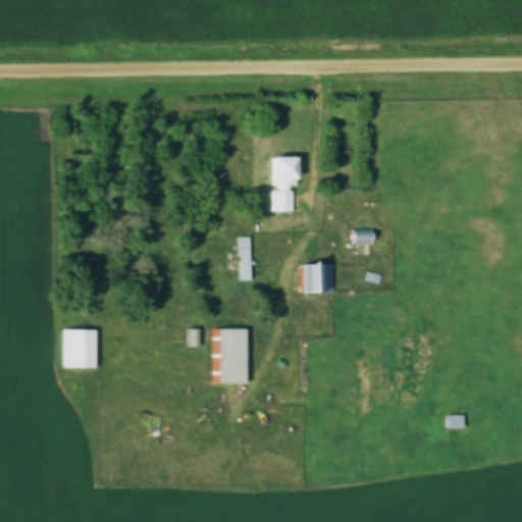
[(271,213),(297,213),(297,156),(271,156),(271,213)]
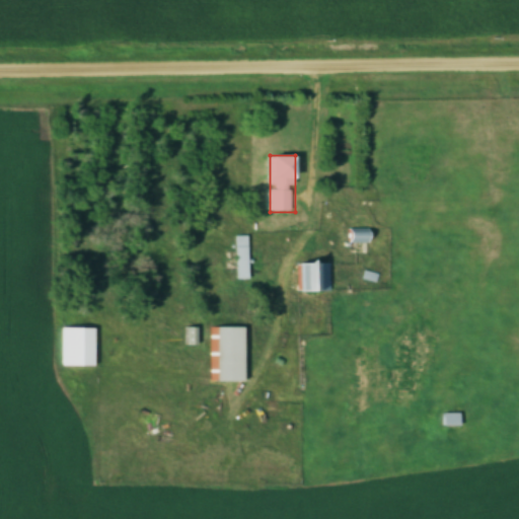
[(368,244),(368,230),(350,230),(350,244),(368,244)]
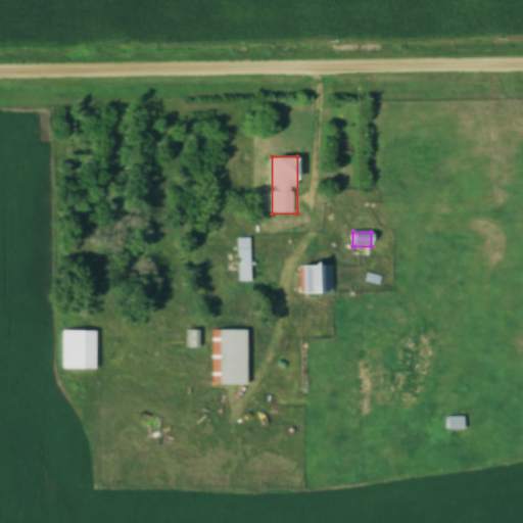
[(249,282),(249,238),(238,238),(238,282),(249,282)]
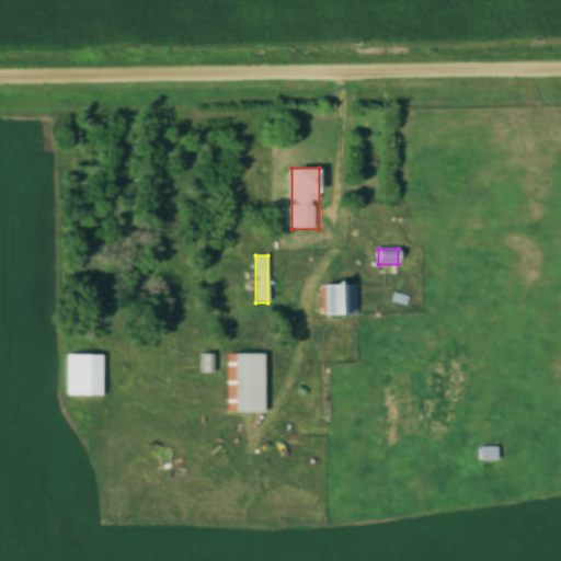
[(323,315),(355,315),(355,283),(323,283),(323,315)]
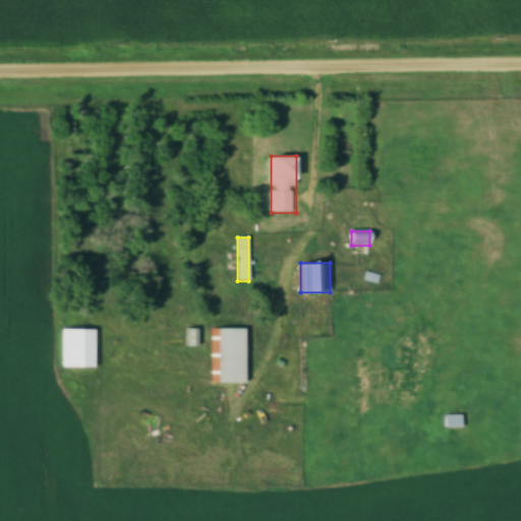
[(218,384),(244,384),(244,328),(218,328),(218,384)]
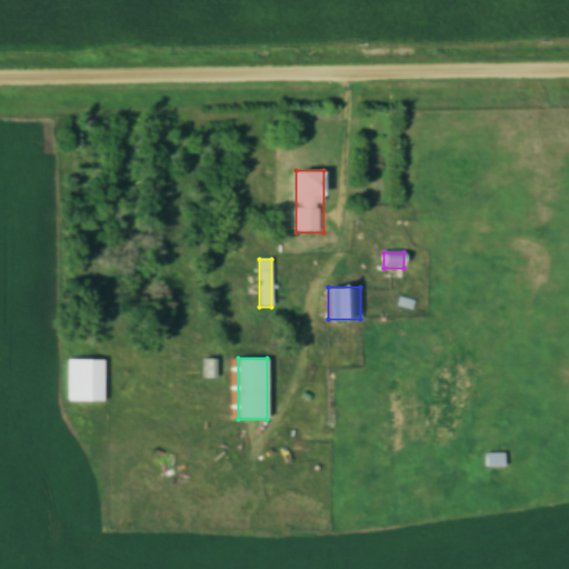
[(105,359),(70,359),(70,402),(105,402),(105,359)]
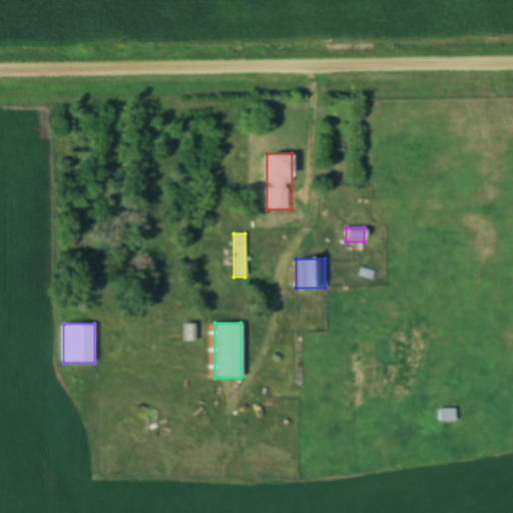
[(454,409),(437,409),(437,422),(454,422),(454,409)]
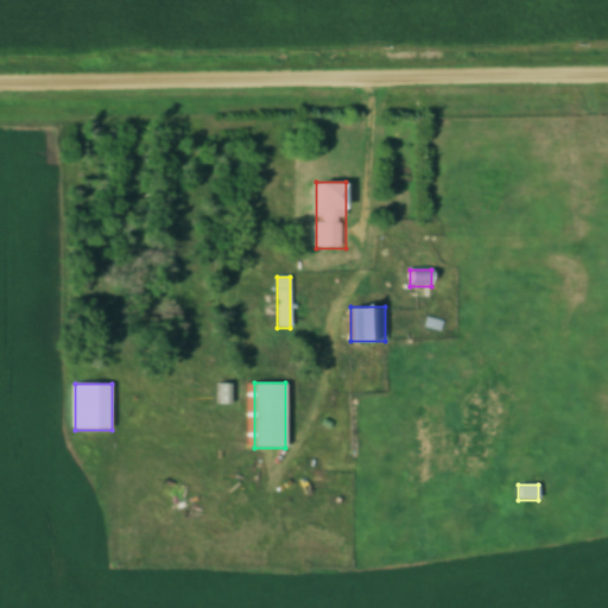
All buildings are outlined.
